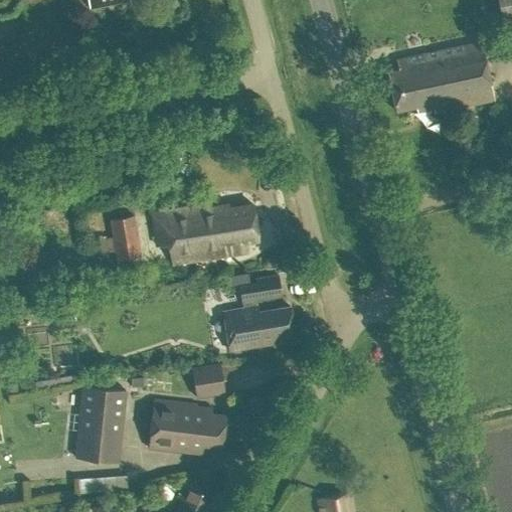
[(90,0),(92,9),(141,0),(90,0)]
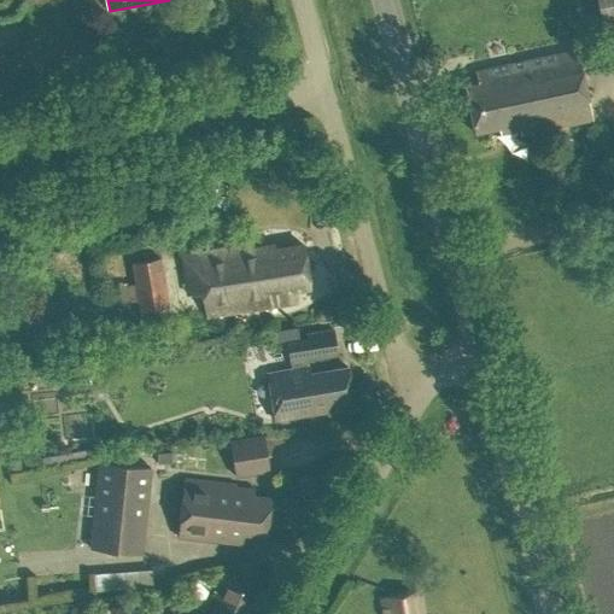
[(613,0),(598,0),(607,37),(613,36),(613,0)]
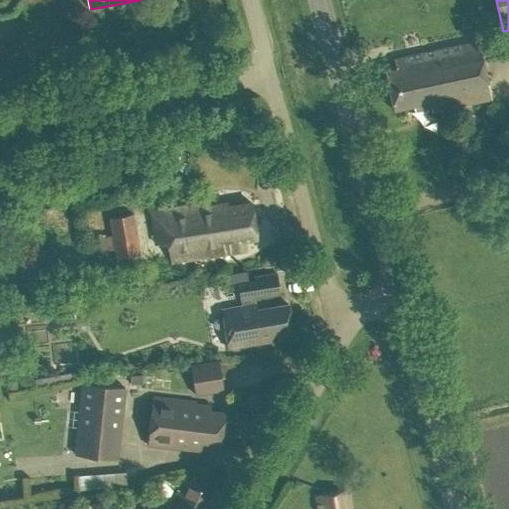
[(398,63),(400,72),(387,74),(395,114),(415,110),(416,115),(431,111),(432,116),(493,104),(481,45),(398,63)]
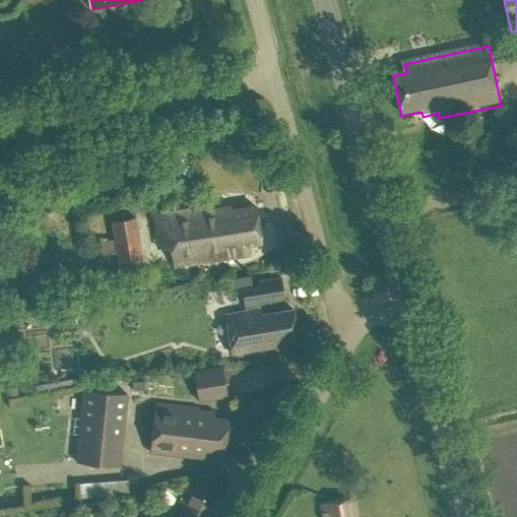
[(167,213),(175,267),(253,255),(251,244),(263,243),(258,206),(233,210),(233,206),(215,209),(215,206),(167,213)]
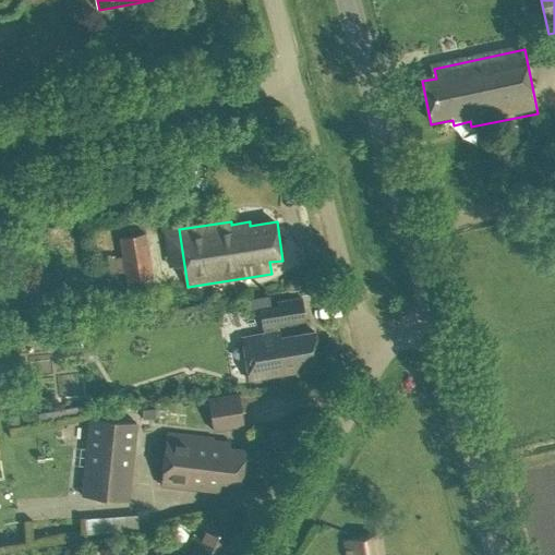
[(123,256),(108,258),(110,274),(125,272),(127,280),(154,277),(147,233),(120,238),(123,256)]
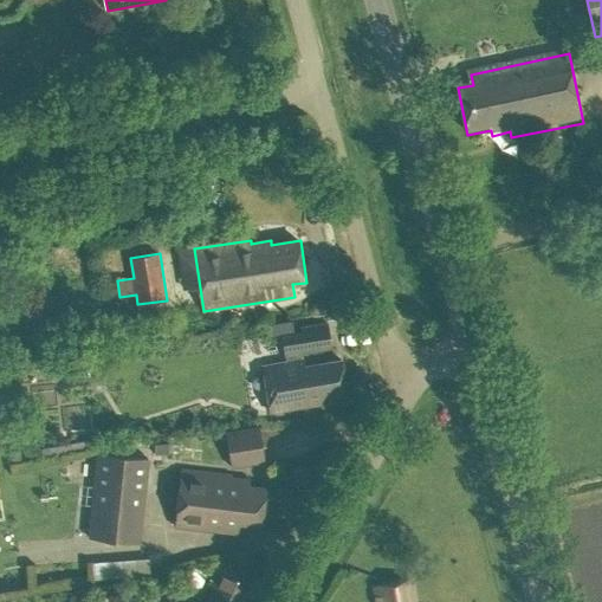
[(271,340),(296,335),(293,324),(269,328),(271,340)]
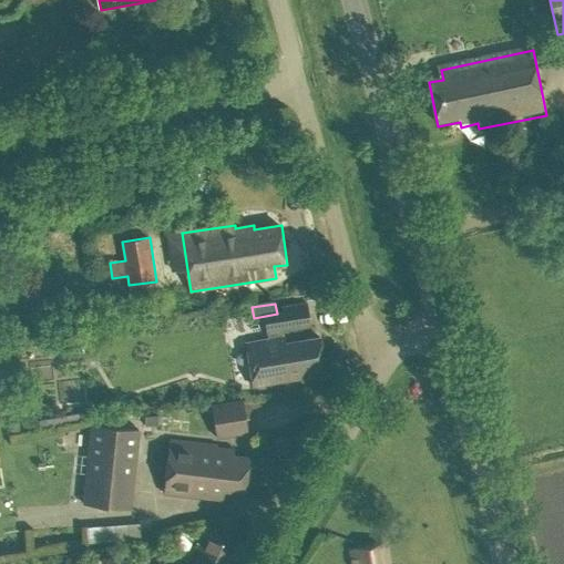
[(247,345),(254,389),(327,376),(320,339),(286,345),(285,334),(311,328),(307,305),(282,309),(283,315),(265,317),(269,341),(247,345)]
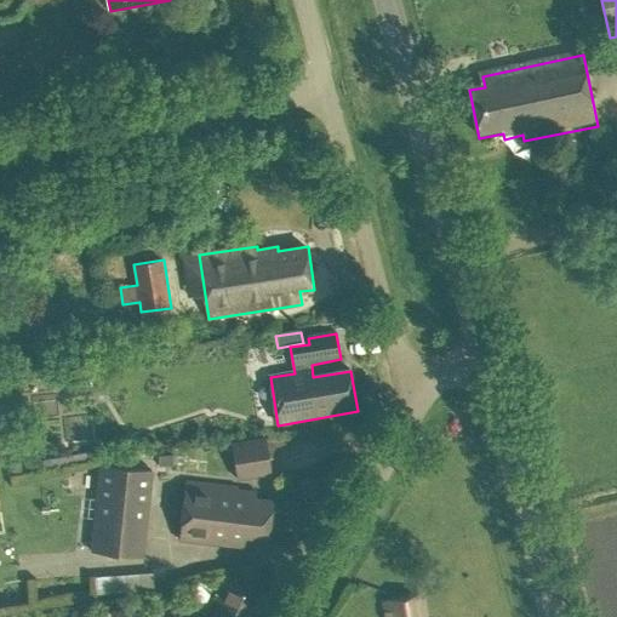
[(75,377),(75,390),(97,389),(97,377),(75,377)]
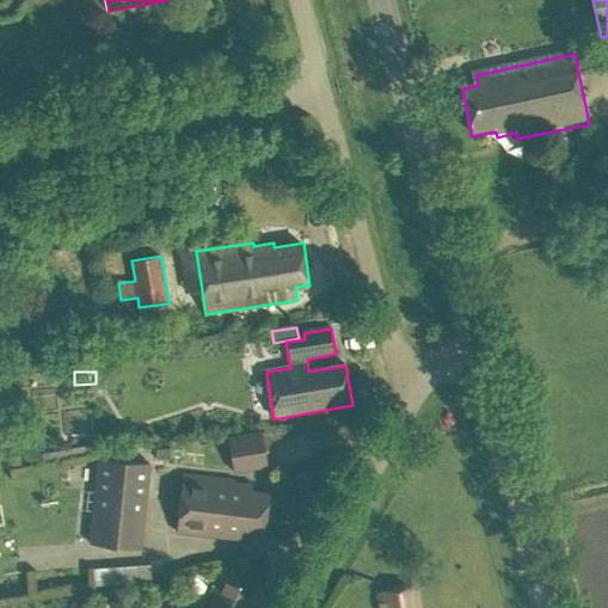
[(262,434),(227,440),(233,473),(268,467),(262,434)]
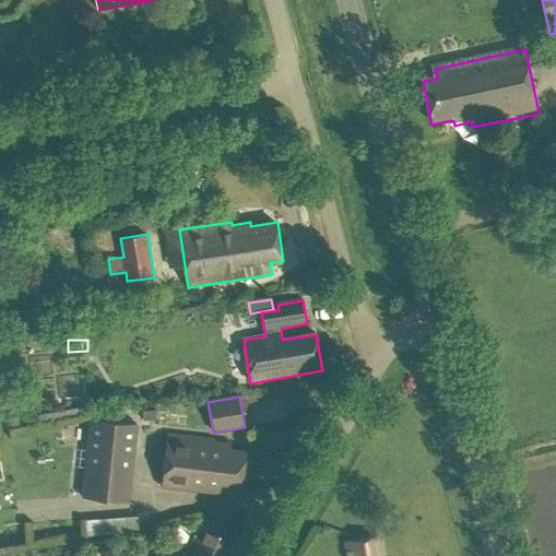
[(92,422),(84,499),(130,504),(137,425),(92,422)]
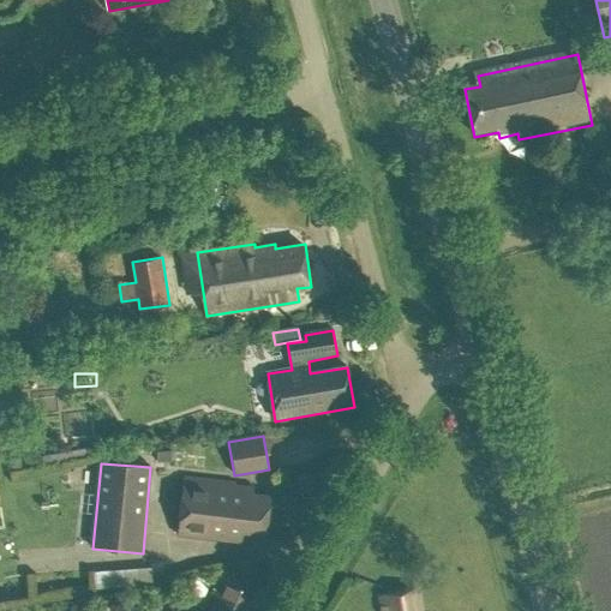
[(234,487),(235,484),(184,478),(178,535),(243,541),(244,532),(265,534),(269,497),(252,496),(253,490),(234,487)]
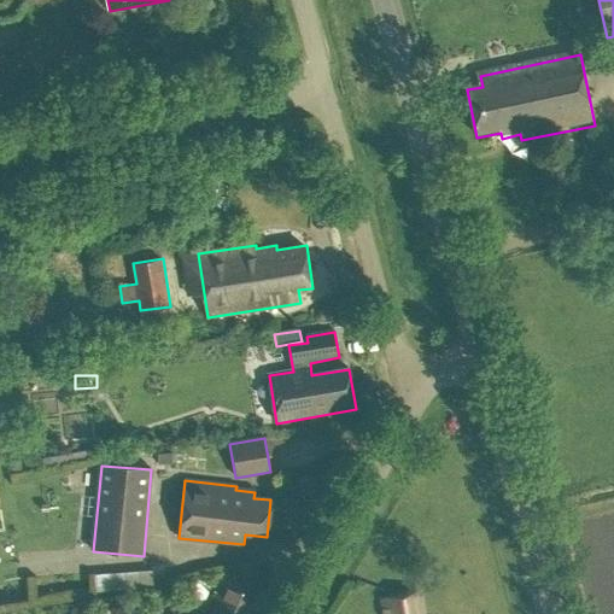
[(246,613),(258,586),(224,573),(214,602),(220,604),(216,613),(246,613)]
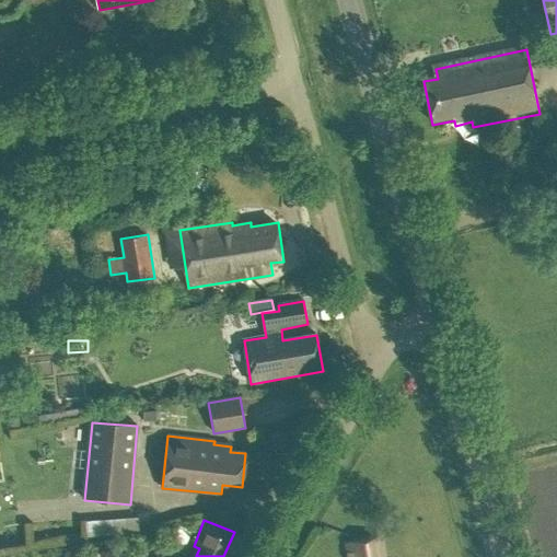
[(84,525),(85,541),(142,536),(141,521),(84,525)]
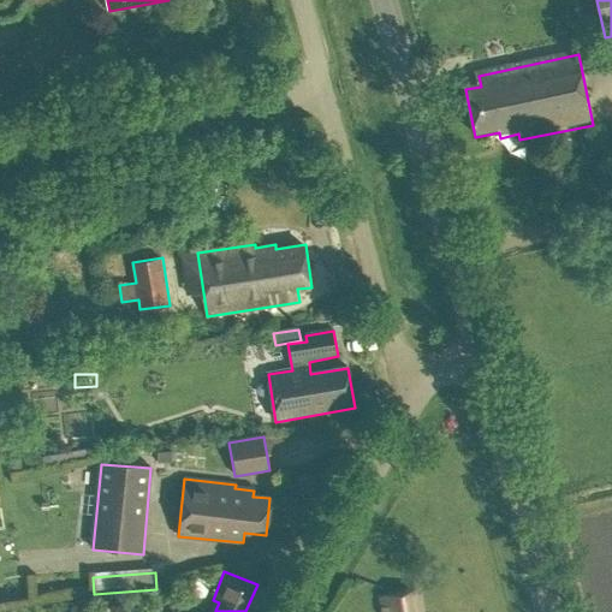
[(422,611),(420,593),(382,600),(384,611),(422,611)]
